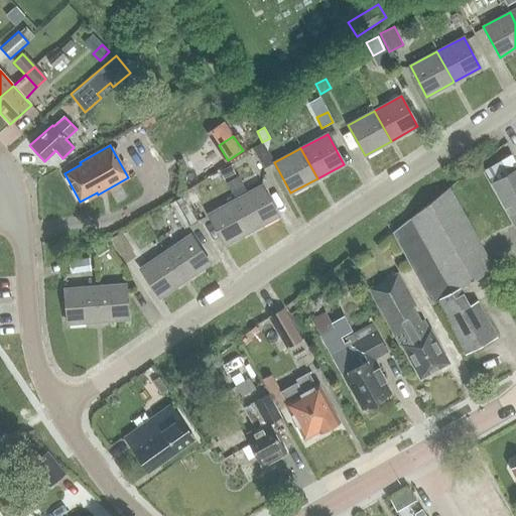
[(225,180),(235,175),(229,164),(219,169),(225,180)]
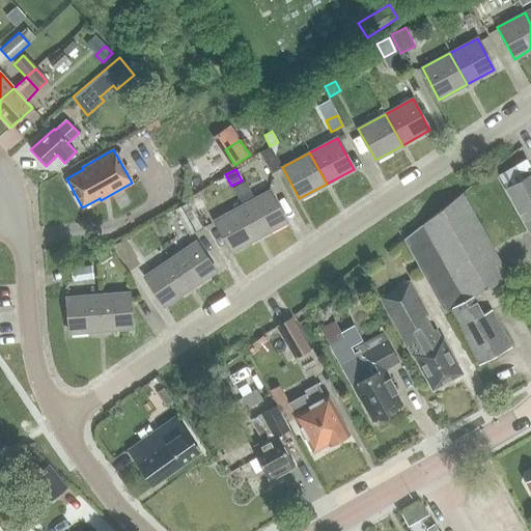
[(530,172),(504,188),(530,235),(530,172)]
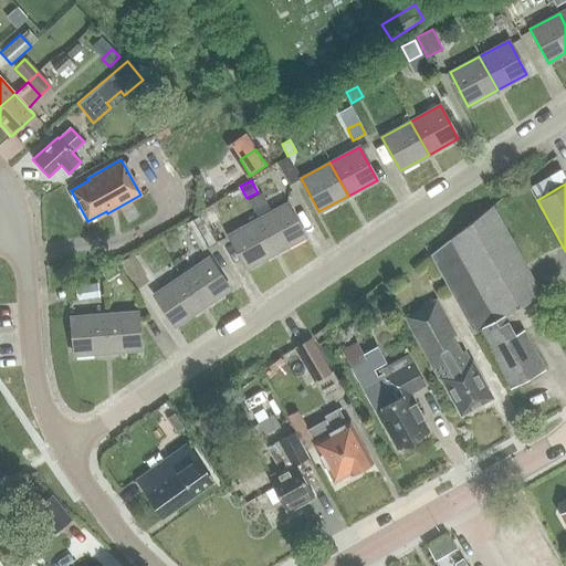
[(275,253),(305,237),(286,203),(258,219),(275,253)]
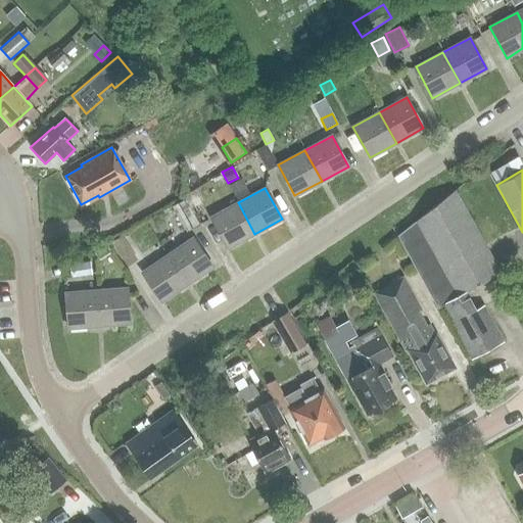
[(455,191),(397,236),(438,307),(501,272),(455,191)]
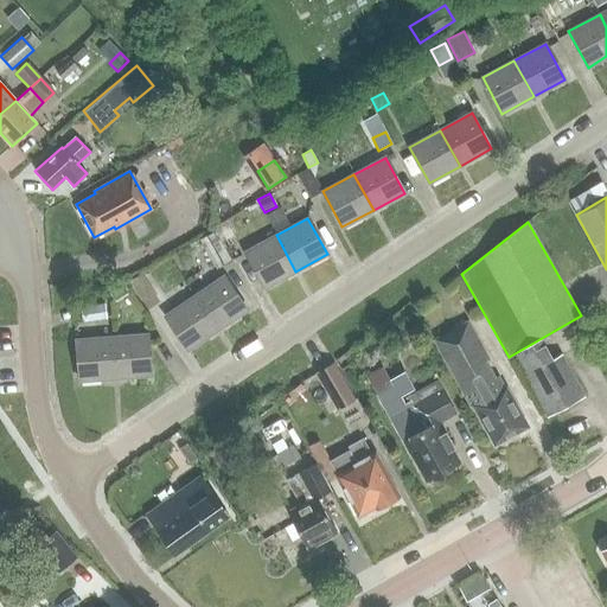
[(223,247),(236,240),(227,223),(215,230),(223,247)]
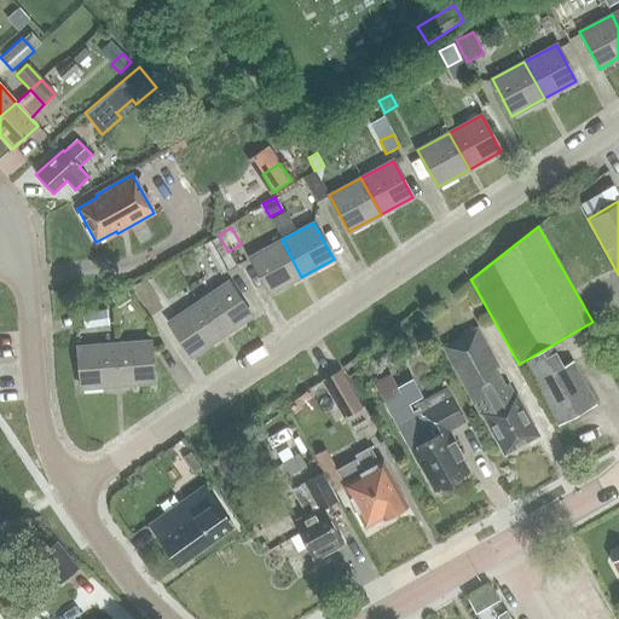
[(270,294),(301,277),(282,239),(249,258),(270,294)]
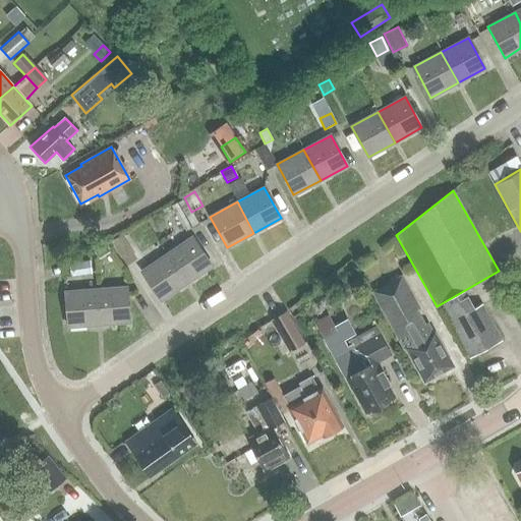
[(121,234),(110,241),(114,247),(125,240),(121,234)]
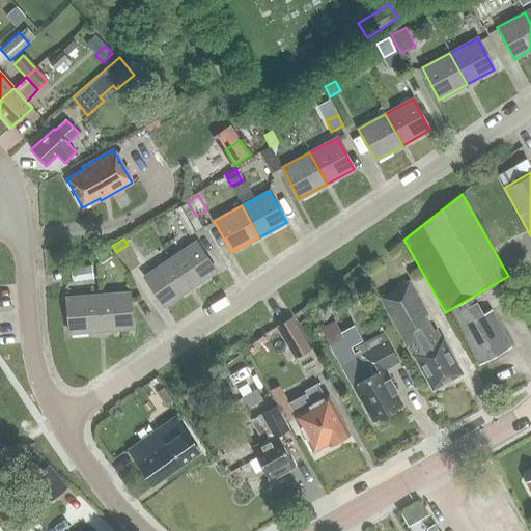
[(190,288),(216,271),(196,242),(170,259),(190,288)]
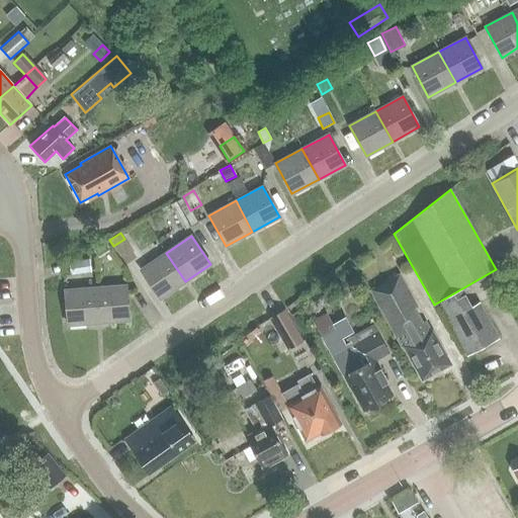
[(109,250),(105,242),(92,250),(97,258),(109,250)]
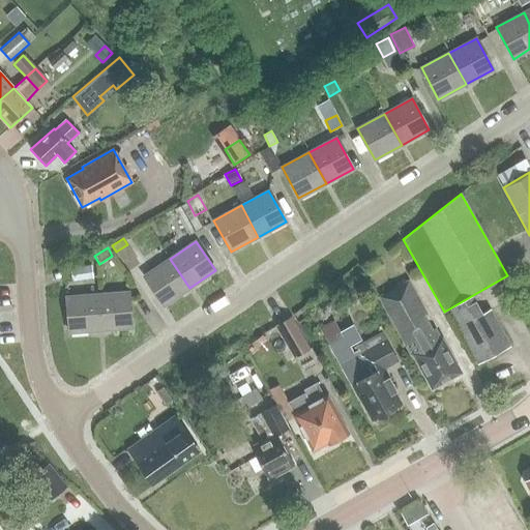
[(164,305),(189,288),(170,259),(144,276),(164,305)]
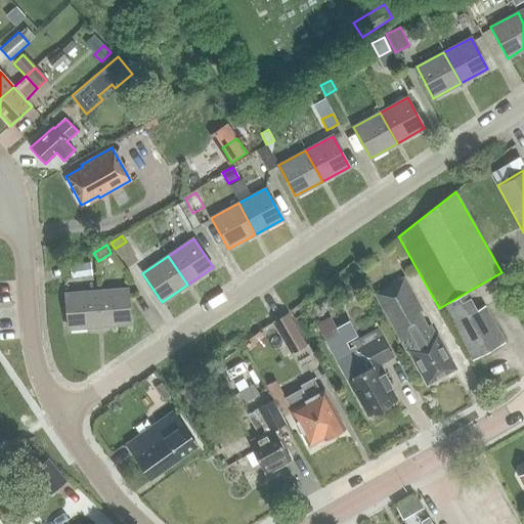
[(92,276),(90,261),(69,264),(71,278),(92,276)]
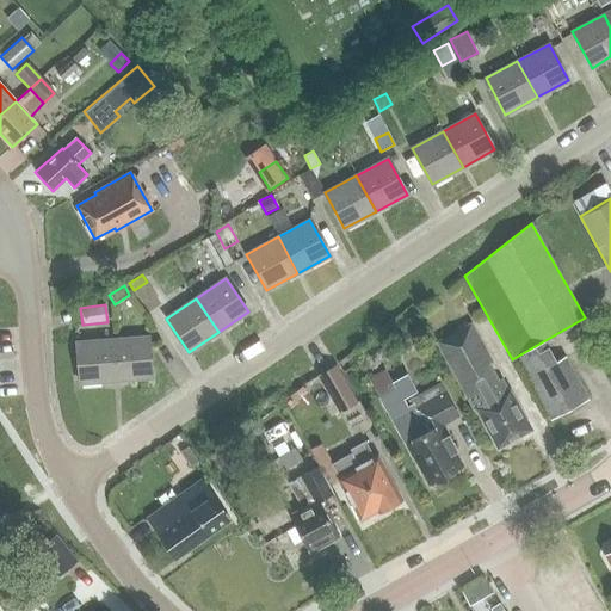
[(511,439),(530,429),(508,392),(501,378),(498,380),(488,364),(492,362),(470,323),(436,343),(467,399),(482,389),(485,394),(491,390),(495,399),(477,409),(498,446),(505,443),(506,444),(511,440),(511,439)]
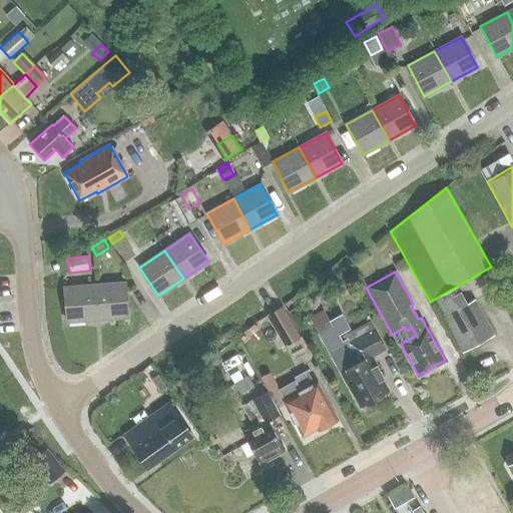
[(349,284),(347,279),(342,278),(337,280),(335,285),(338,290),(343,291),(347,289),(349,284)]
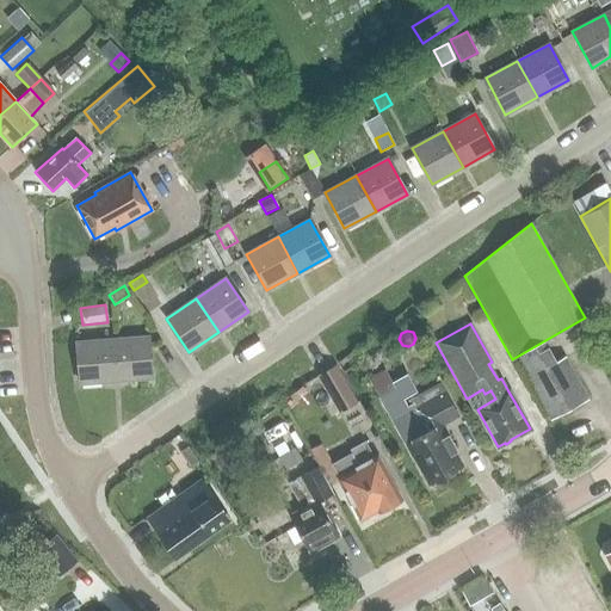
[(116,381),(152,377),(148,337),(112,340),(116,381)]
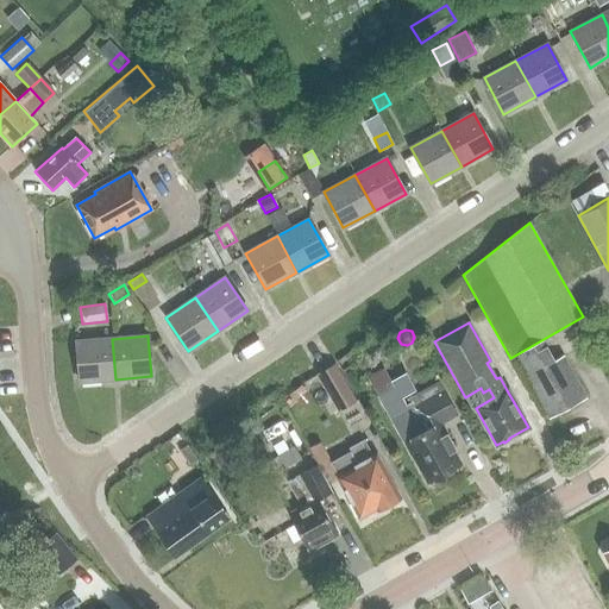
[(80,382),(115,380),(112,339),(76,341),(80,382)]
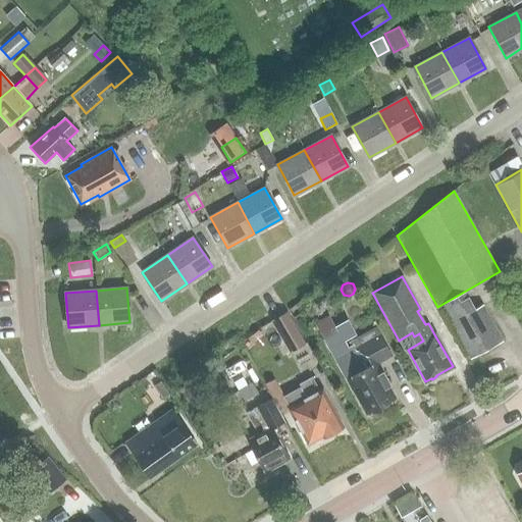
[(470,358),(502,340),(481,305),(474,309),(464,292),(439,306),(470,358)]
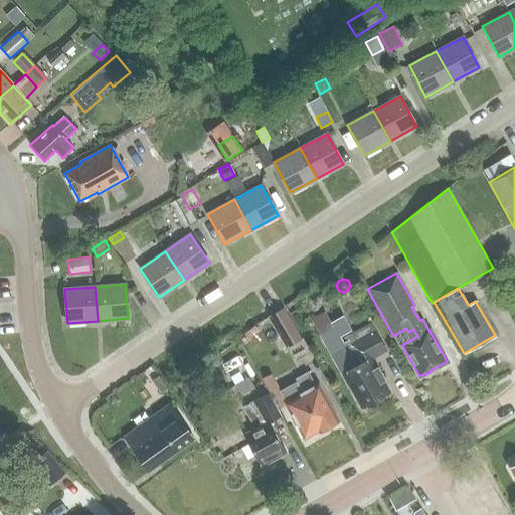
[(301,339),(283,307),(267,316),(285,349),(301,339)]
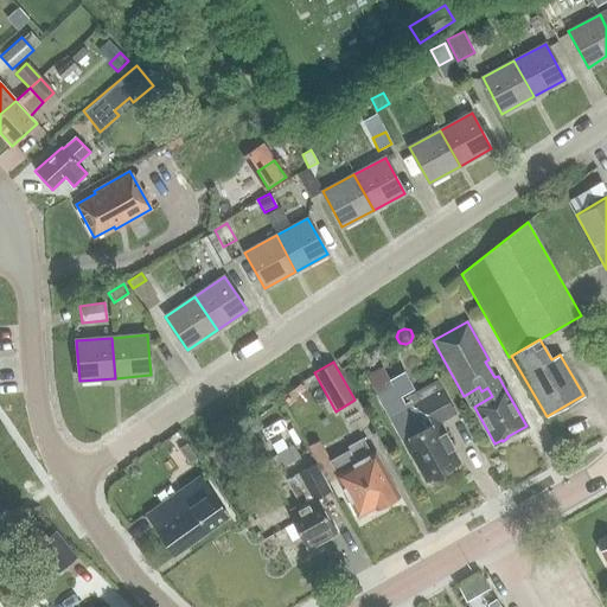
[(439,422),(454,413),(436,381),(406,398),(403,394),(413,389),(403,372),(389,381),(393,387),(376,395),(410,457),(413,454),(428,481),(459,464),(449,449),(453,447),(439,422)]
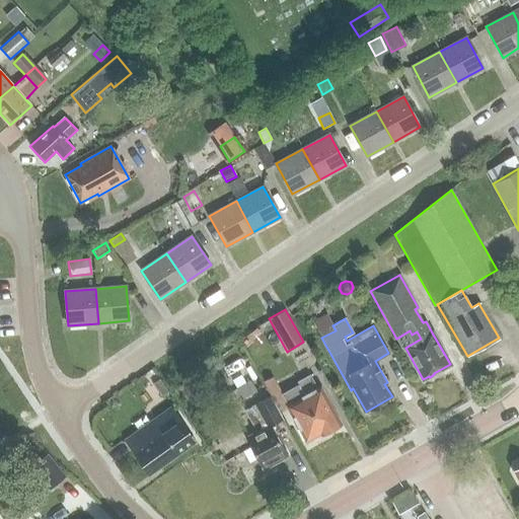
[(281,391),(271,396),(279,412),(288,406),(300,429),(298,430),(303,439),(305,438),(306,439),(320,432),(322,435),(340,426),(326,400),(328,399),(323,390),(320,391),(319,389),(317,390),(309,375),(298,382),(299,385),(282,394),(281,391)]
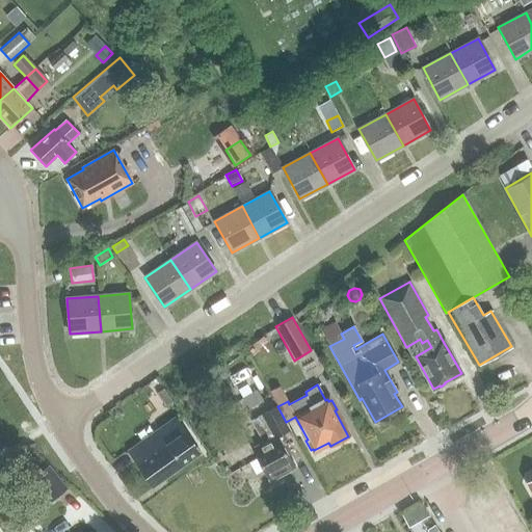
[(242,396),(248,408),(264,399),(257,388),(242,396)]
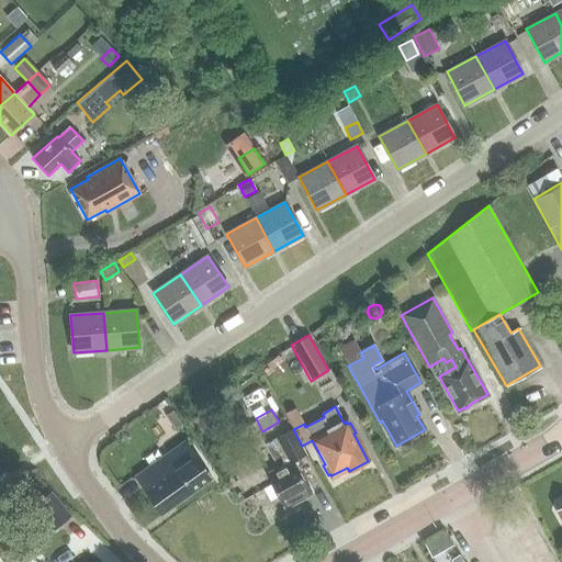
[(284,507),(311,493),(293,461),(305,454),(291,429),(265,444),(279,468),(266,475),(284,507)]
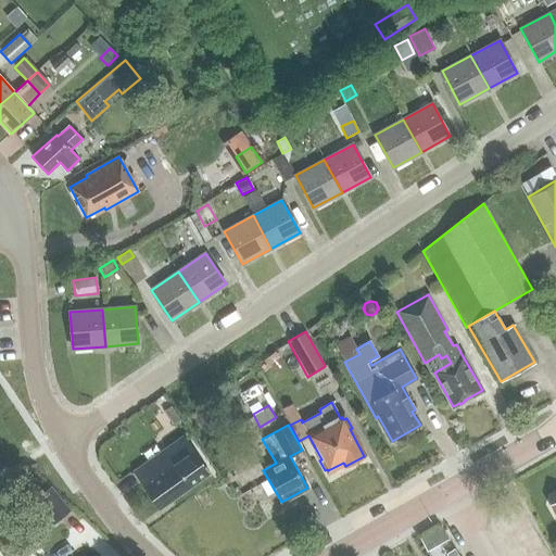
[(160,508),(207,474),(181,438),(134,471),(160,508)]
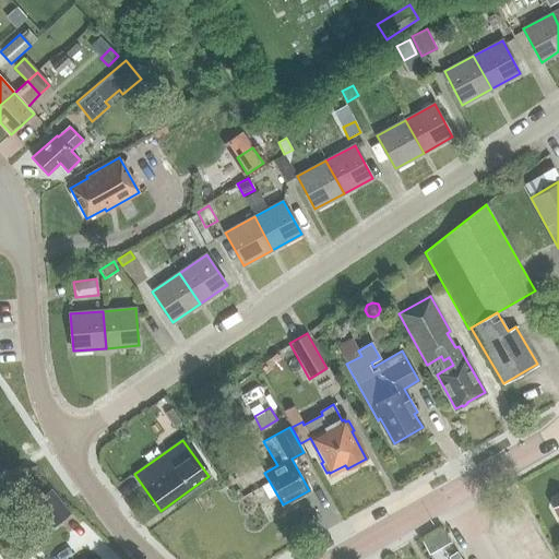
[(52,527),(71,513),(51,489),(34,503),(52,527)]
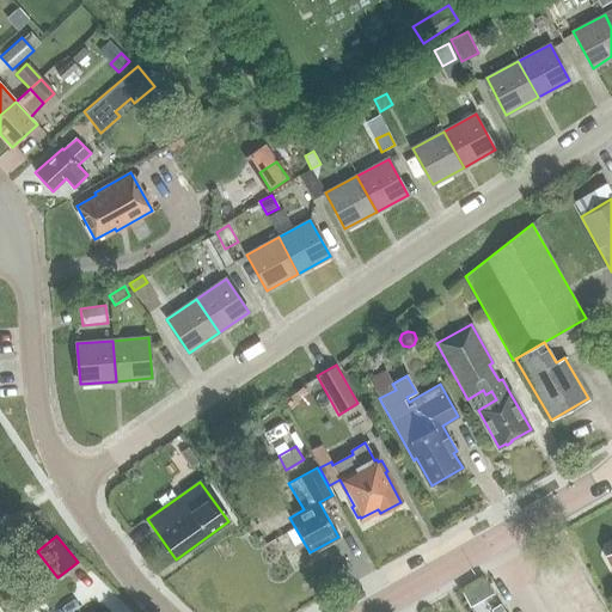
[(0,611),(26,611),(0,573),(0,611)]
